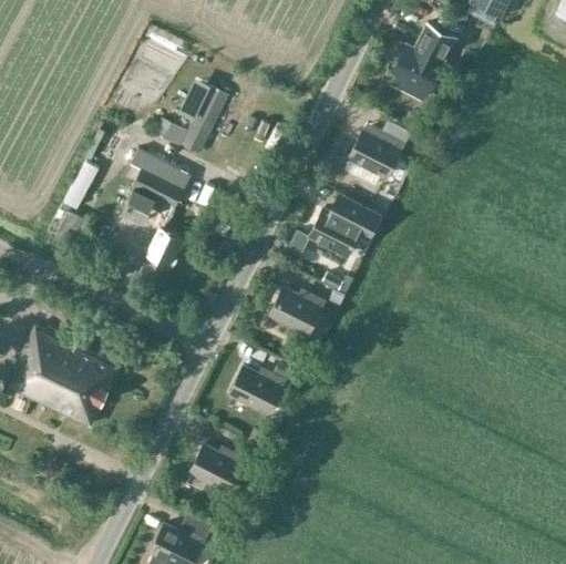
[(469,0),(467,2),(482,10),(501,19),(510,0),(469,0)]
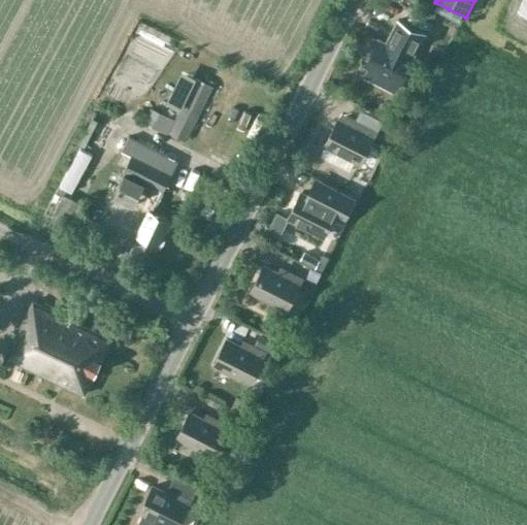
[(377,43),(364,69),(399,87),(413,61),(412,60),(414,57),(413,57),(423,36),(397,23),(385,47),(377,43)]
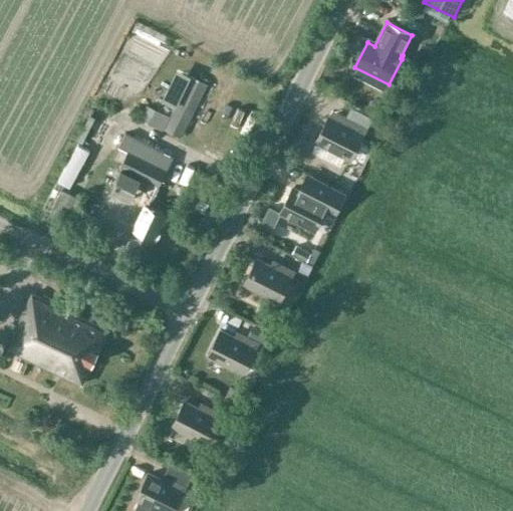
[(180,141),(207,86),(190,76),(163,131),(180,141)]
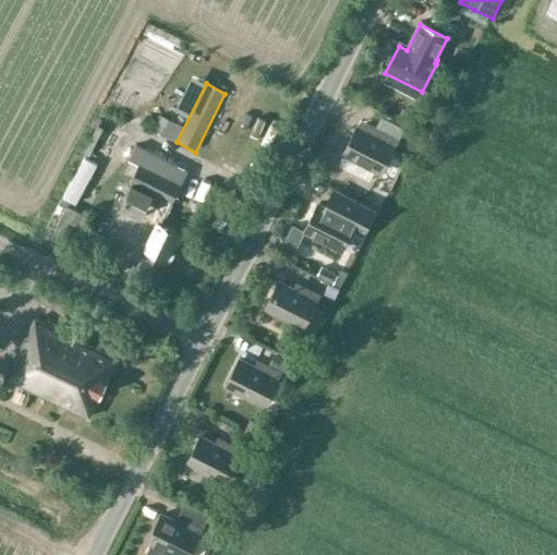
[(412,118),(407,128),(416,132),(421,123),(412,118)]
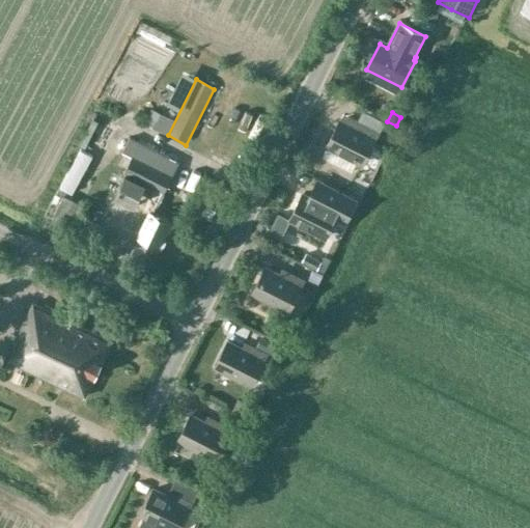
[(378,135),(367,130),(364,135),(339,123),(327,149),(362,167),(378,135)]
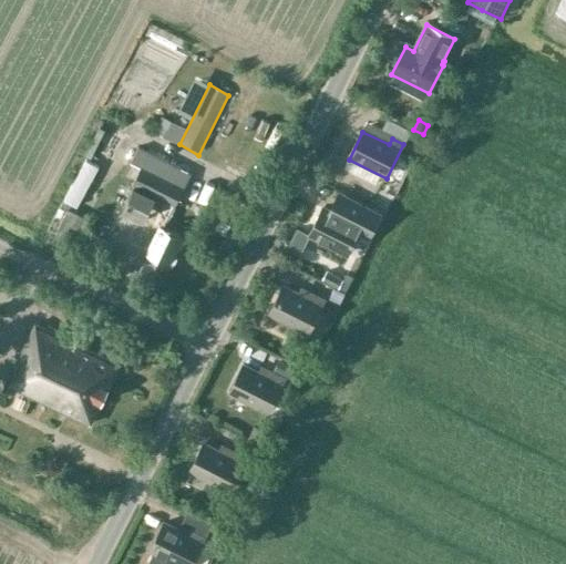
[(167,265),(181,236),(162,227),(188,176),(137,150),(122,180),(134,186),(133,186),(134,187),(121,212),(141,222),(137,228),(143,232),(134,249),(167,265)]
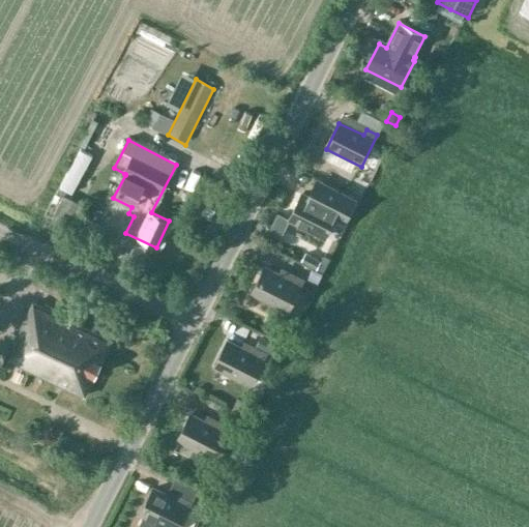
[(302,197),(289,223),(324,240),(336,214),(344,218),(348,216),(355,203),(321,185),(314,202),(302,197)]
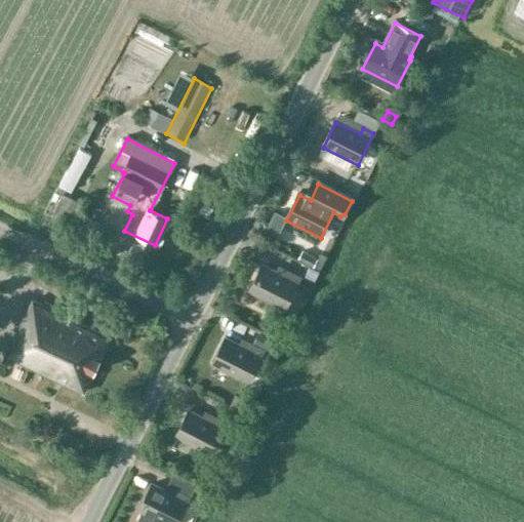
[(80,204),(51,190),(40,214),(69,229),(80,204)]
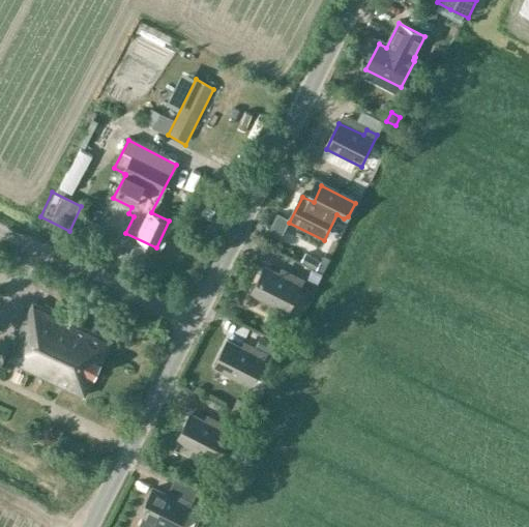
[(319,263),(303,256),(299,263),(314,271),(319,263)]
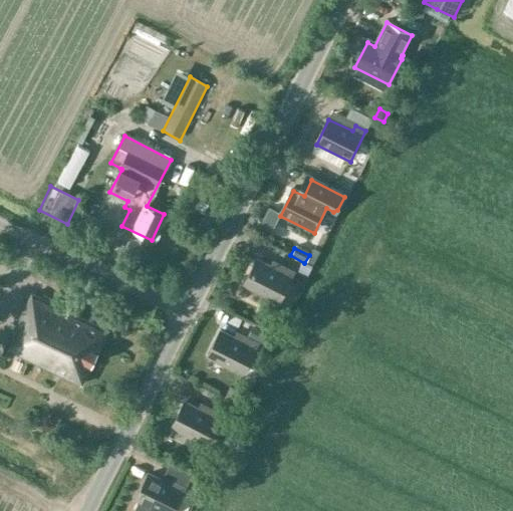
[(281,274),(257,262),(245,287),(279,304),(294,273),(284,268),(281,274)]
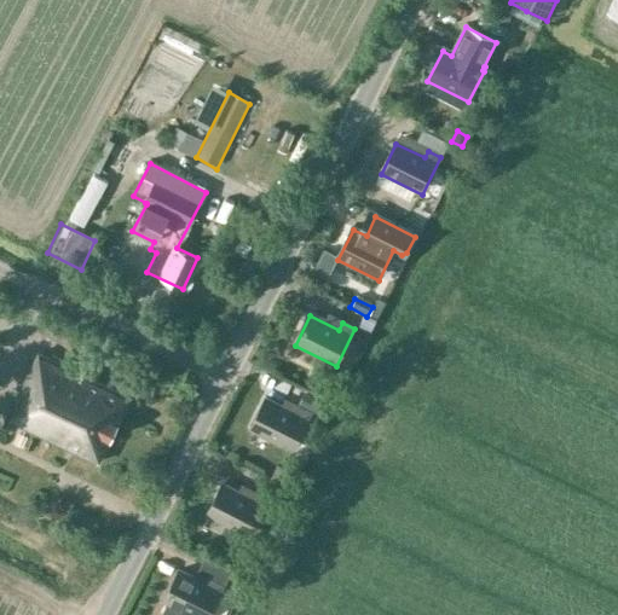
[(375,323),(361,317),(356,328),(370,334),(375,323)]
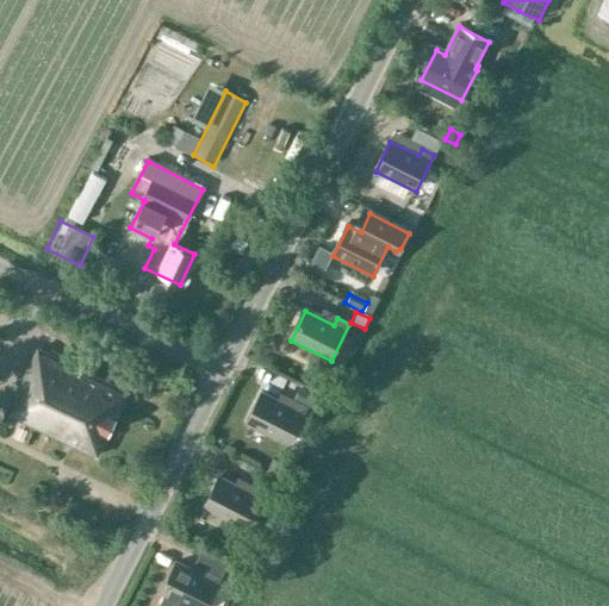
[(17,394),(8,413),(97,458),(128,394),(36,349),(14,393),(17,394)]
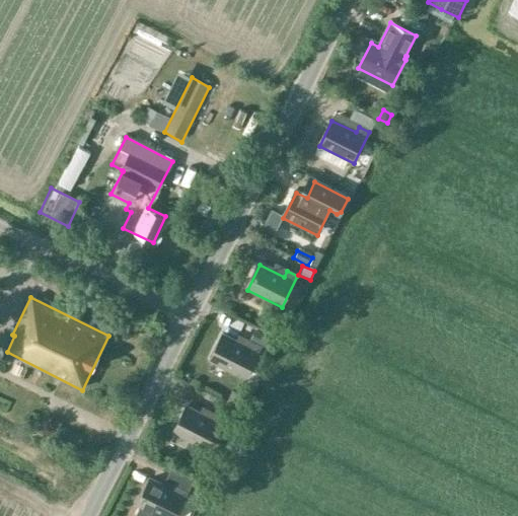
[(247,349),(224,337),(211,362),(245,379),(261,349),(250,344),(247,349)]
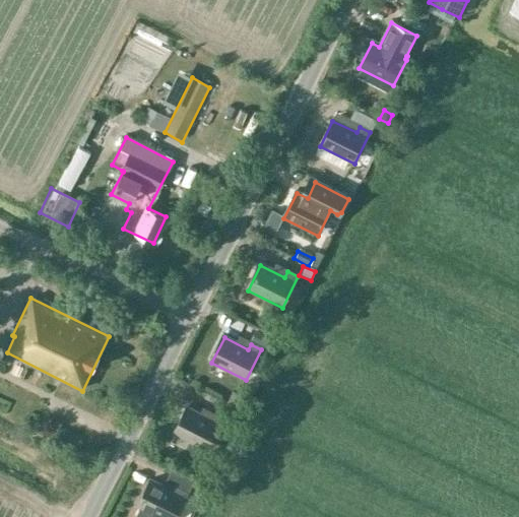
[(244,397),(233,392),(228,403),(238,408),(244,397)]
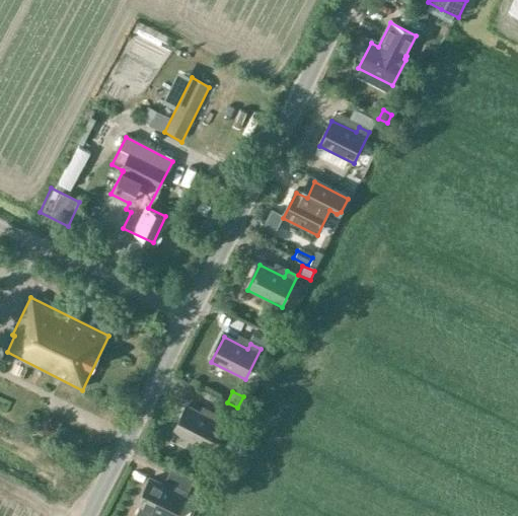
[(214,416),(212,421),(188,409),(175,434),(209,451),(225,421),(214,416)]
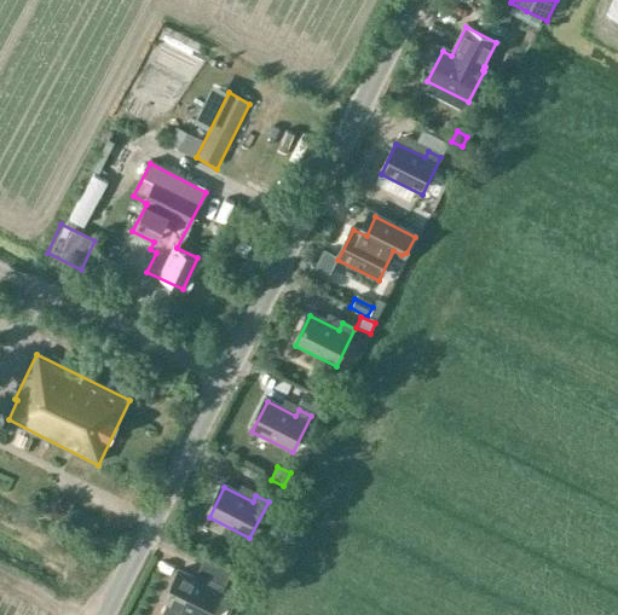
[(167,604),(162,614),(185,614),(208,614),(223,586),(213,581),(209,587),(194,580),(179,573),(163,603),(167,604)]
